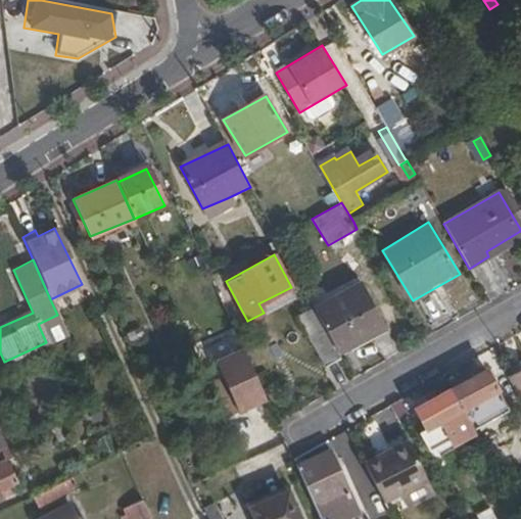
[(361,283),(315,307),(329,334),(338,351),(383,328),(361,283)]
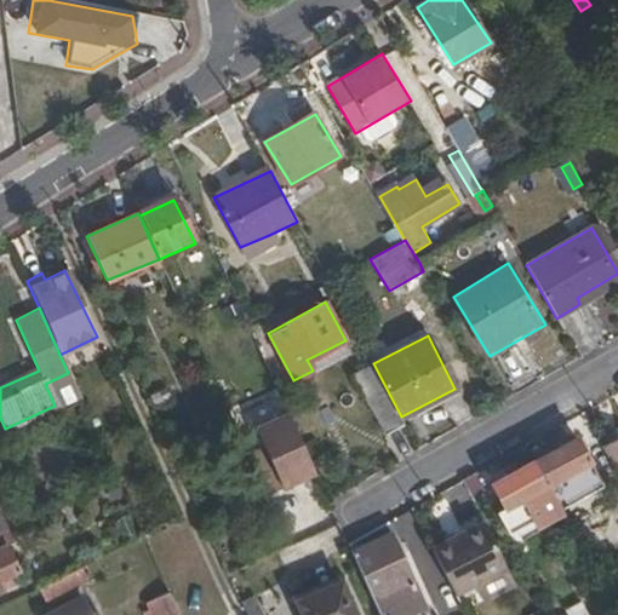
[(350,350),(345,340),(307,360),(313,371),(350,350)]
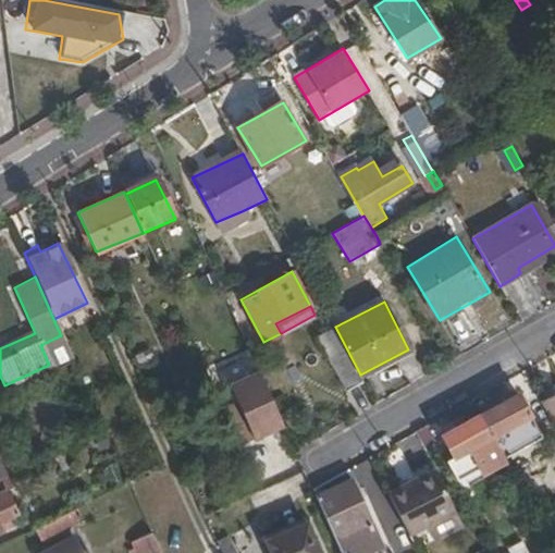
[(364,384),(348,358),(350,356),(335,327),(319,335),(349,392),(364,384)]
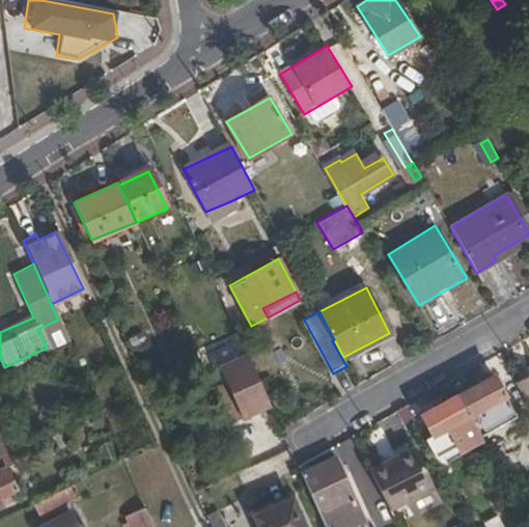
[(225,382),(211,388),(227,424),(241,417),(242,419),(270,406),(246,353),(218,365),(225,382)]
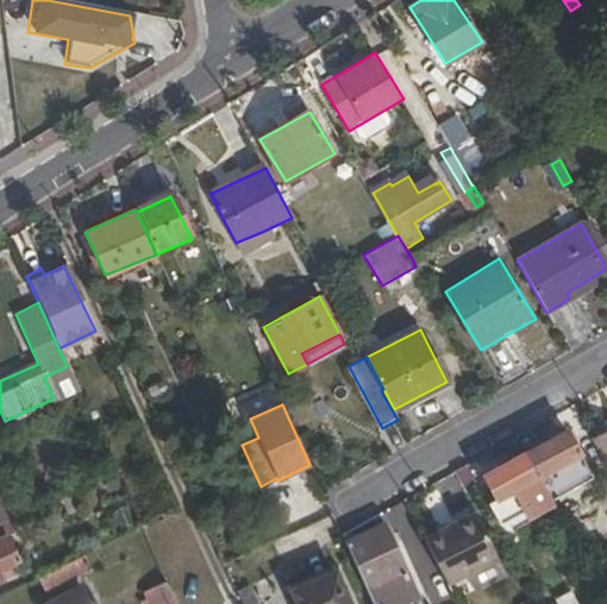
[(87,429),(91,436),(98,433),(94,426),(87,429)]
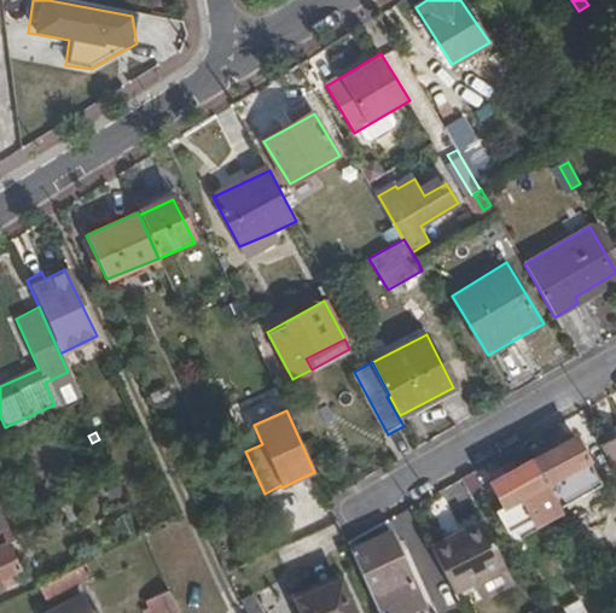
[(574,436),(534,459),(548,482),(587,460),(574,436)]
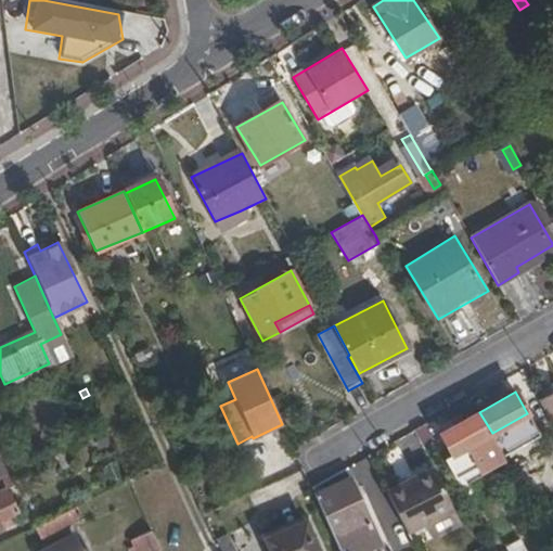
[(552,392),(540,400),(552,423),(552,392)]
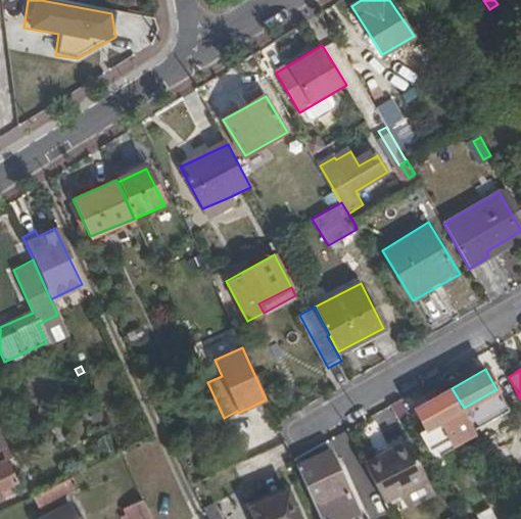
[(415,409),(426,428),(464,408),(452,388),(415,409)]
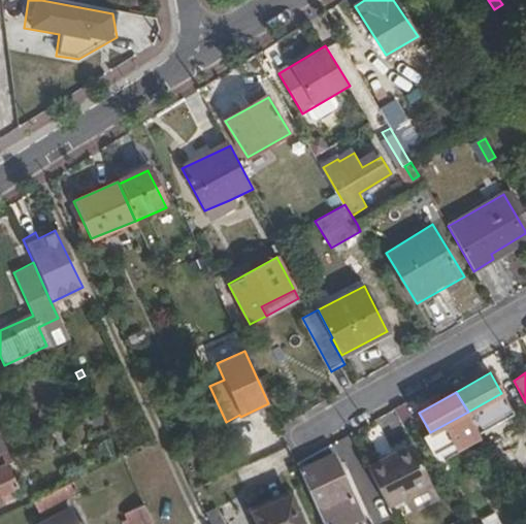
[(404,402),(392,410),(401,424),(413,417),(404,402)]
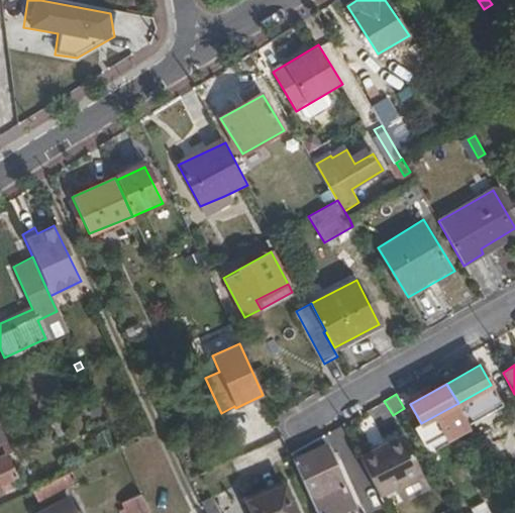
[(401,436),(358,459),(377,493),(393,484),(404,503),(430,490),(401,436)]
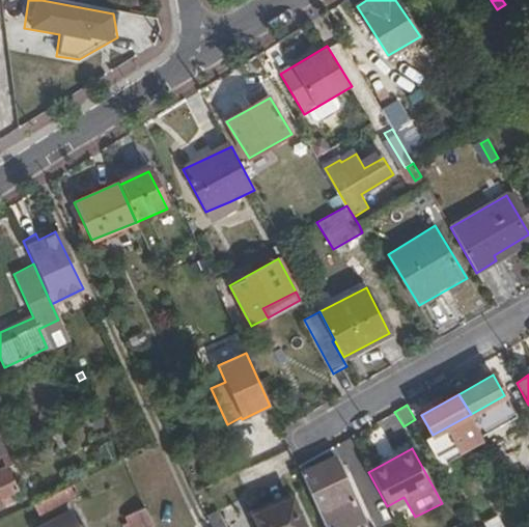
[(3,468),(8,466),(3,456),(0,458),(0,507),(1,507),(0,504),(0,498),(15,491),(3,468)]
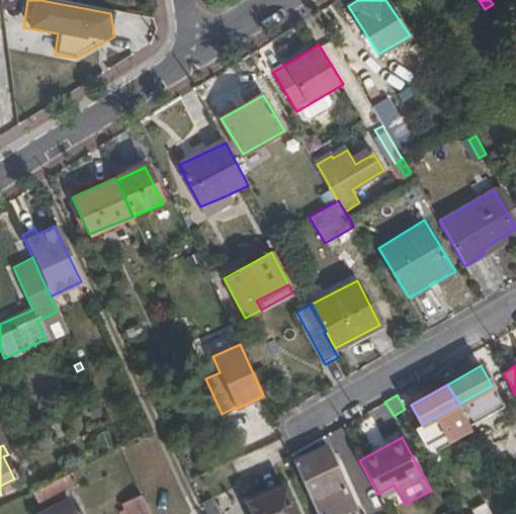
[(327,446),(292,460),(317,513),(346,513),(356,509),(327,446)]
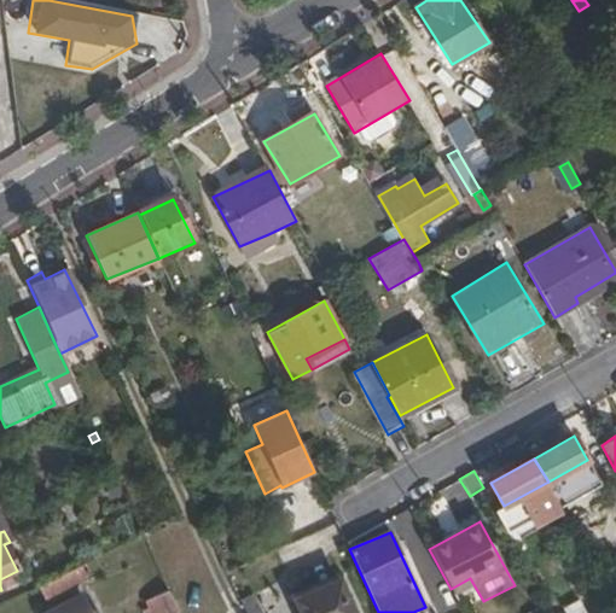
[(59,595),(87,581),(80,566),(51,581),(59,595)]
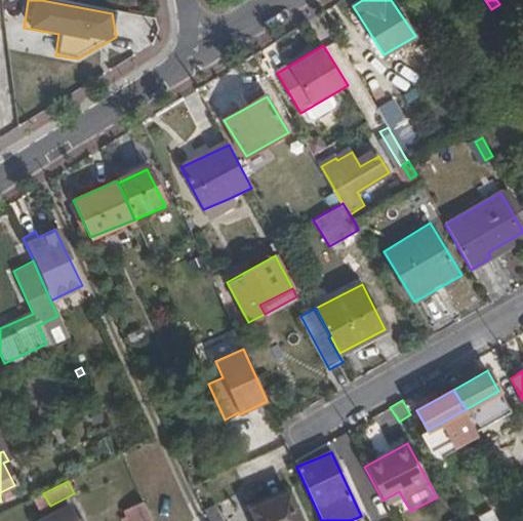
[(299,520),(287,490),(249,506),(255,520),(299,520)]
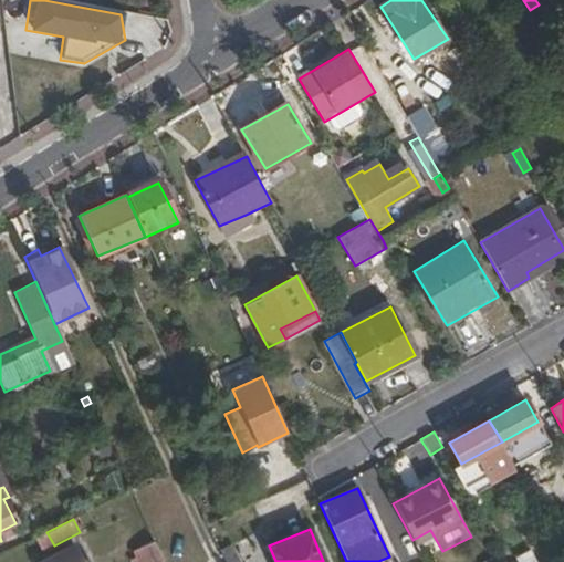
[(154,541),(134,551),(138,561),(163,561),(154,541)]
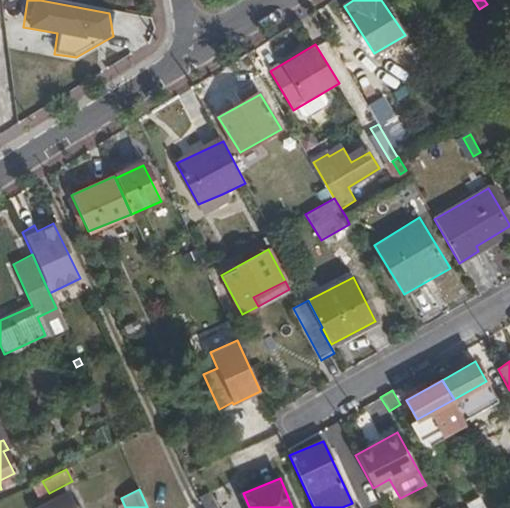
[(217,507),(209,491),(197,496),(203,507),(217,507)]
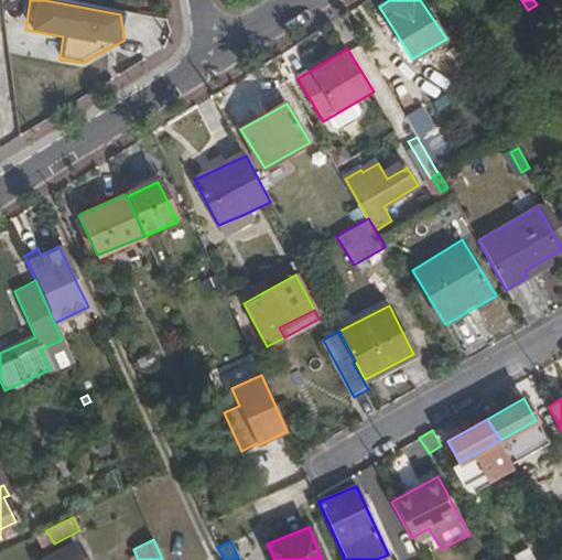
[(79,559),(73,546),(44,559),(79,559)]
